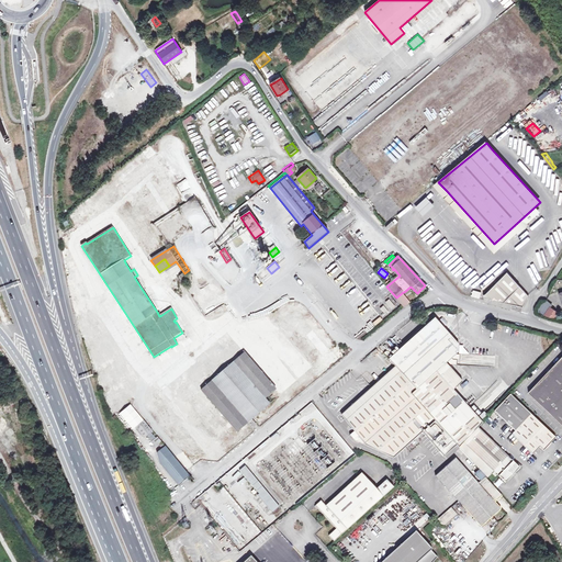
[(528,296),(507,273),(486,294),(485,295),(484,295),(485,299),(489,298),(493,301),(524,307),(528,296)]
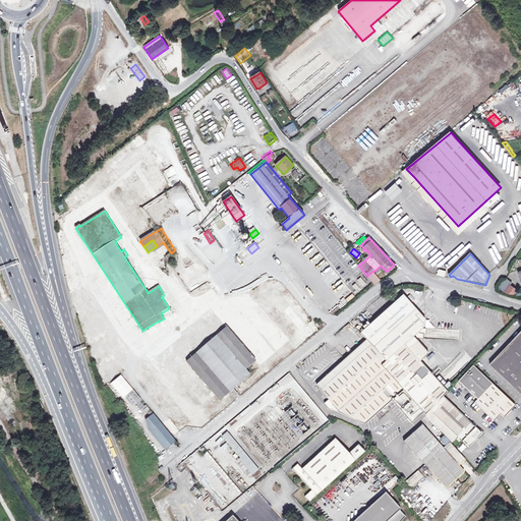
[(135,269),(127,255),(124,256),(131,268),(133,271),(135,269)]
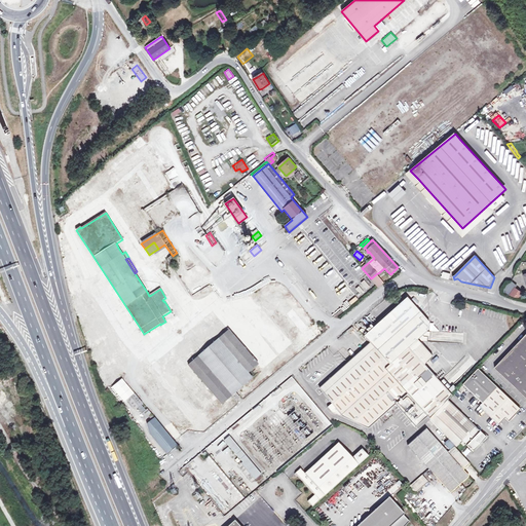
[(371,279),(378,288),(384,283),(377,275),(371,279)]
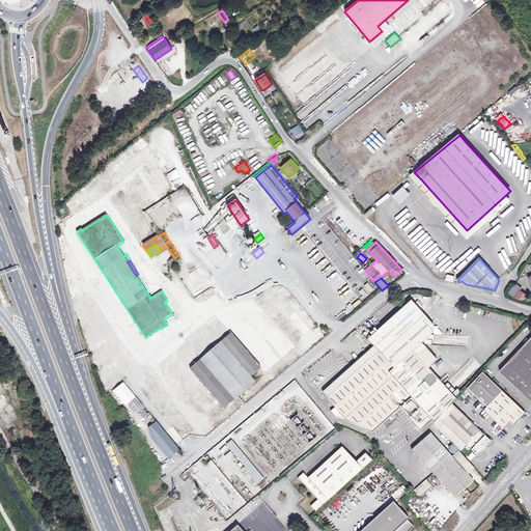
[(145,279),(140,282),(142,285),(148,295),(154,291),(145,279)]
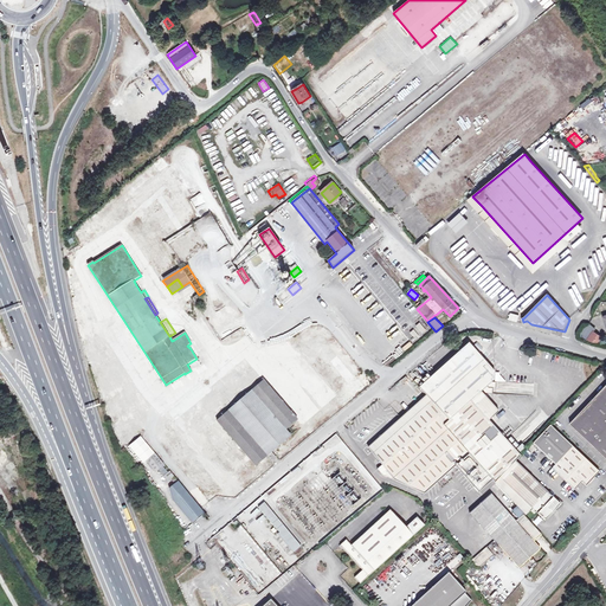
[(419,323),(417,326),(423,334),(426,330),(419,323)]
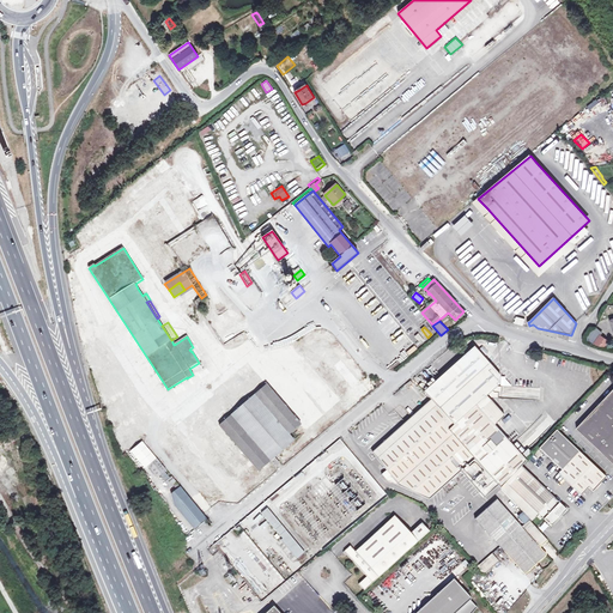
[(608,343),(599,338),(595,345),(605,349),(608,343)]
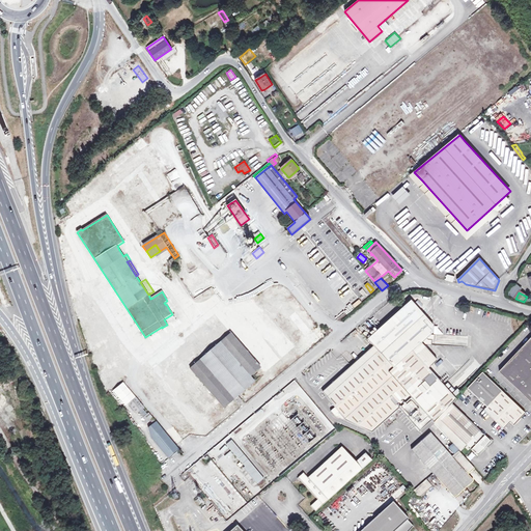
[(413,351),(421,343),(434,333),(434,326),(411,300),(367,339),(378,350),(326,396),(345,419),(372,432),(399,409),(411,398),(436,425),(460,451),(465,448),(467,446),(470,449),(478,456),(491,442),(451,404),(455,399),(426,366),(413,351)]
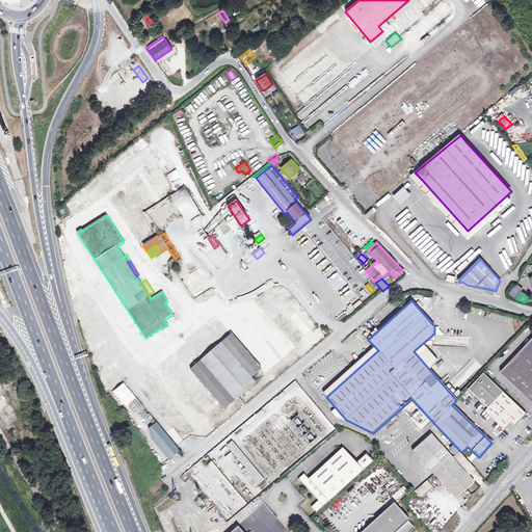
[(232,334),(221,342),(251,377),(262,368),(232,334)]
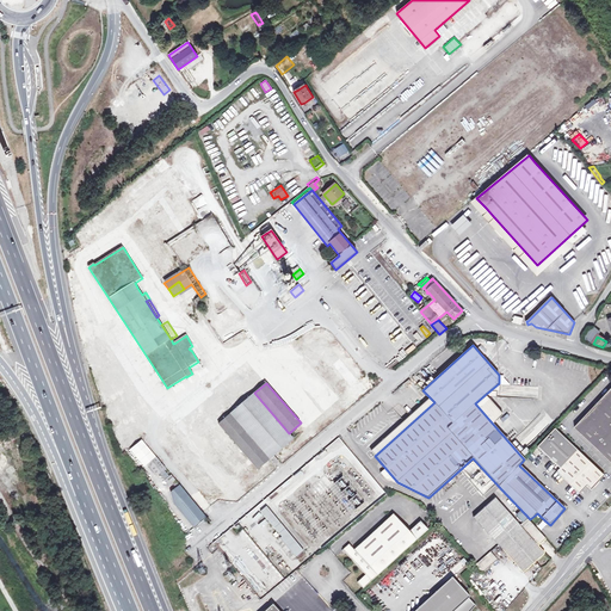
[(610,388),(574,427),(610,462),(610,388)]
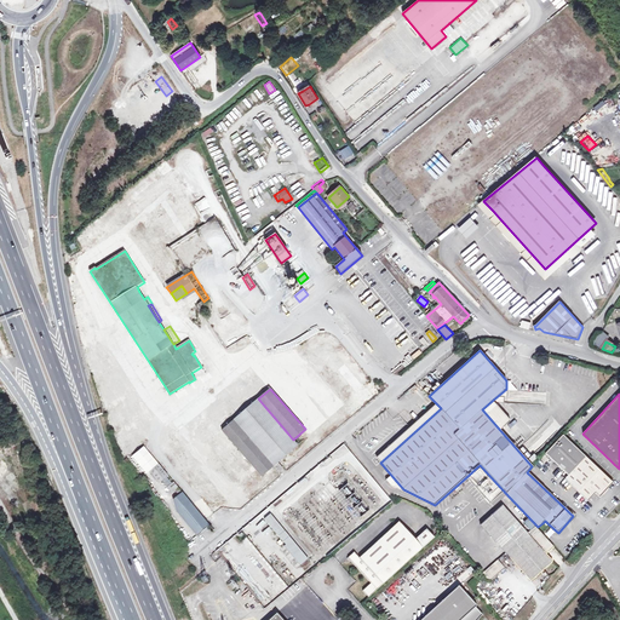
[(293,440),(258,399),(223,430),(263,476),(274,466),(280,471),(283,468),(279,461),(298,445),(293,440)]
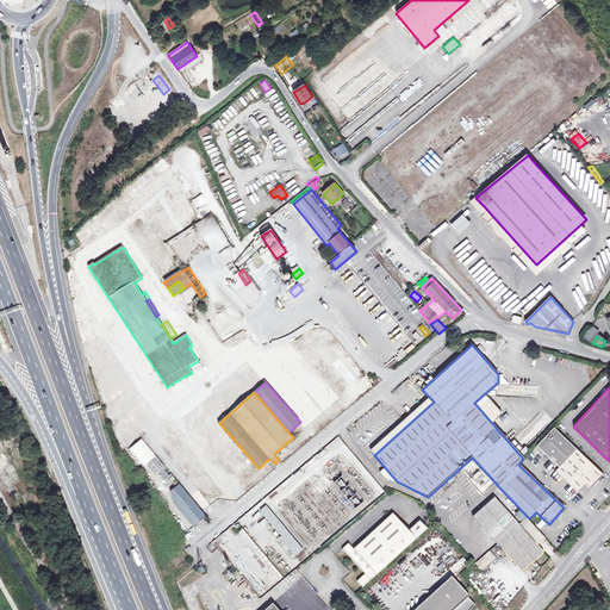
[(500,412),(484,394),(474,403),(490,421),(500,412)]
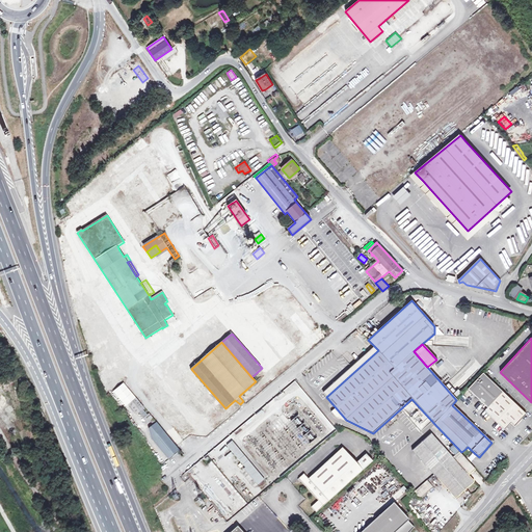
[(326,397),(378,350),(374,347),(351,367),(322,393),(326,397)]
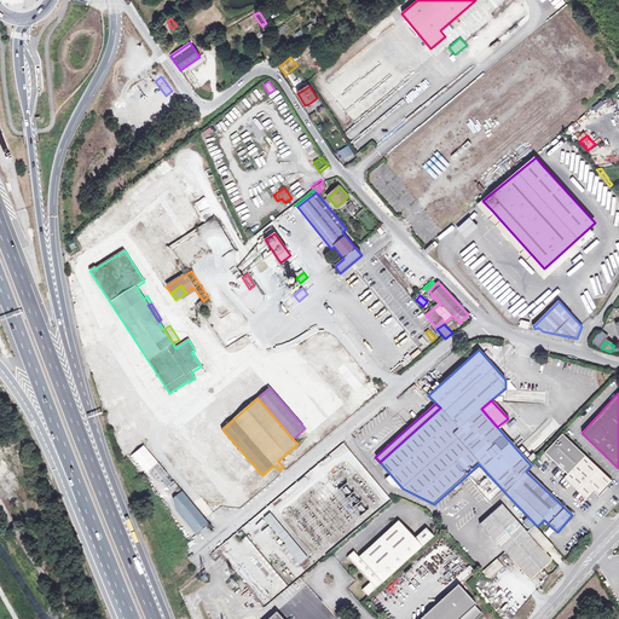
[(586,501),(594,492),(596,495),(600,495),(612,482),(561,435),(544,453),(567,475),(563,479),(586,501)]
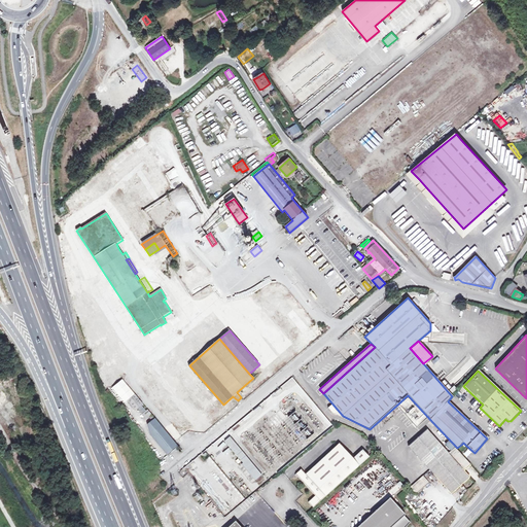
[(135,410),(142,405),(134,395),(128,400),(135,410)]
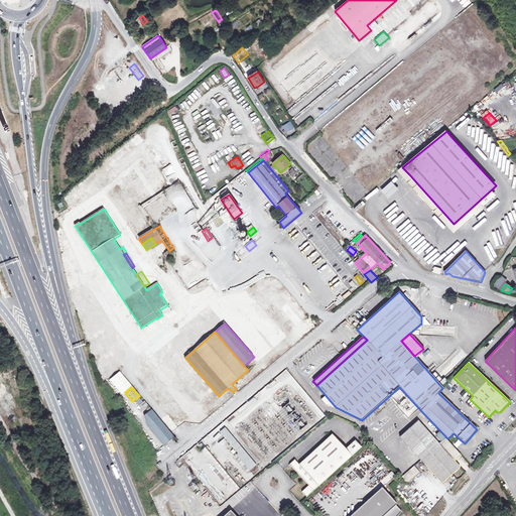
[(142,410),(145,407),(149,411),(144,415),(148,426),(164,445),(174,437),(144,402),(139,406),(142,410)]
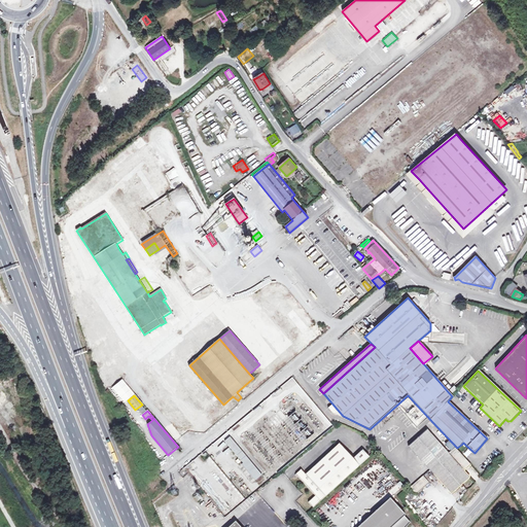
[(244,418),(238,423),(241,426),(247,422),(244,418)]
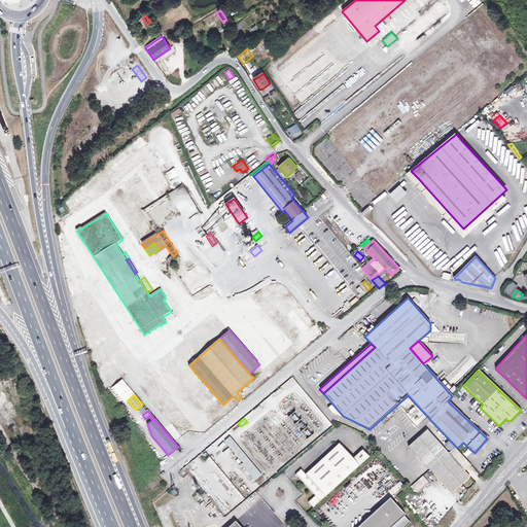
[(458,465),(465,459),(455,448),(449,454),(426,428),(422,431),(424,432),(409,447),(451,494),(469,478),(464,471),(458,465)]
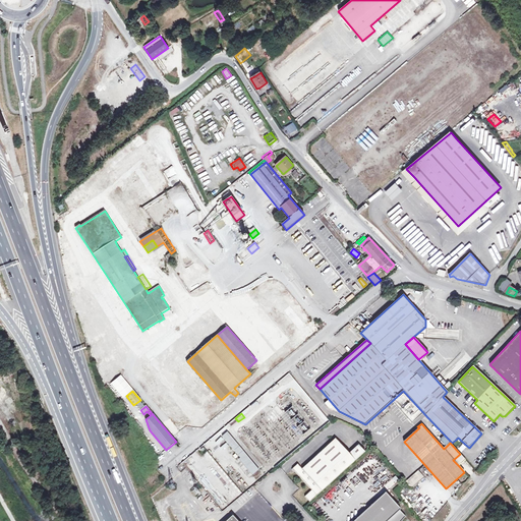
[(240,458),(238,459),(252,475),(259,469),(228,431),(227,431),(222,437),(240,458)]
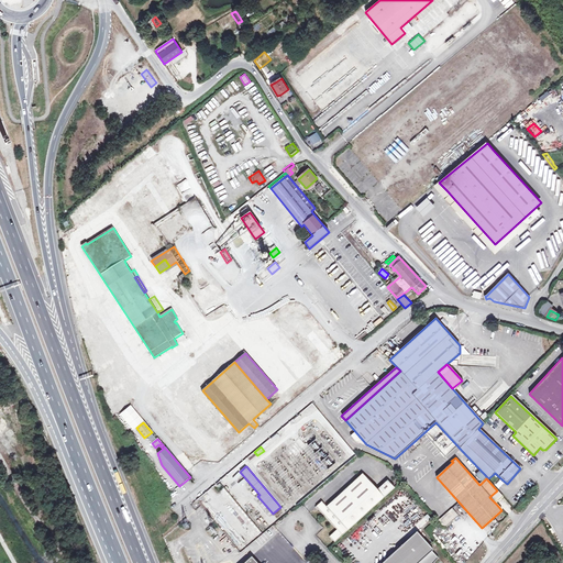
[(394,487),(387,479),(377,489),(362,473),(327,506),(321,500),(316,506),(337,529),(329,537),(334,542),(394,487)]
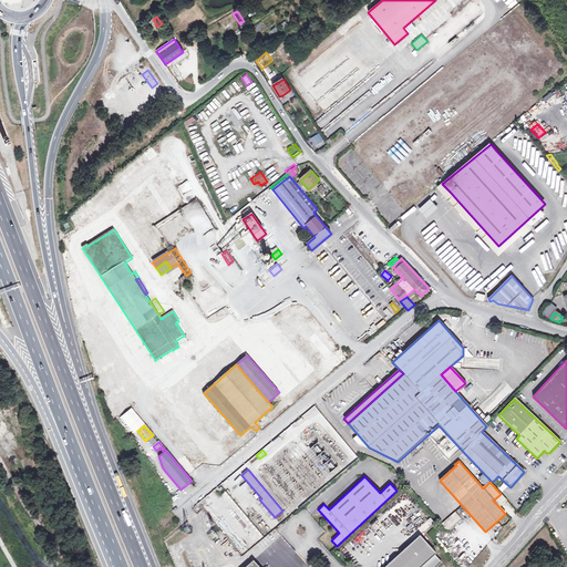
[(502,492),(507,487),(503,483),(497,487),(502,492)]
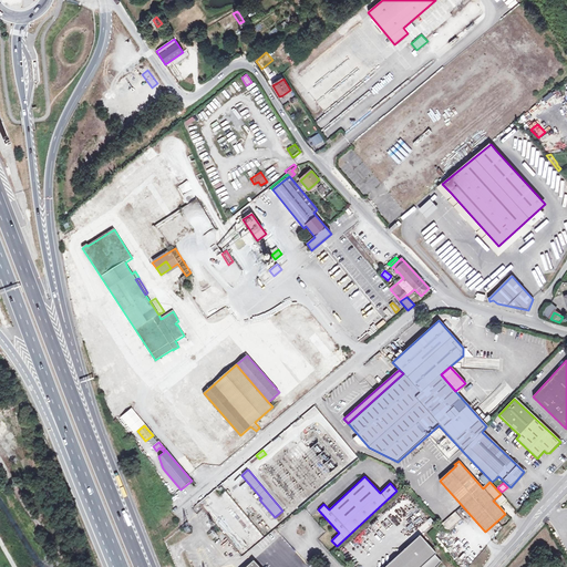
[(493,501),(500,507),(506,501),(501,494),(493,501)]
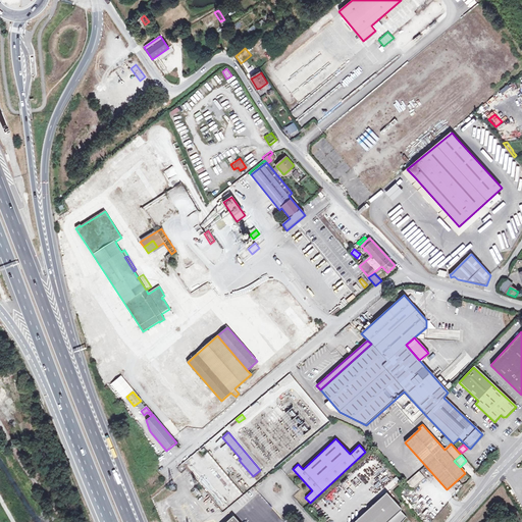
[(421,468),(419,465),(411,472),(414,474),(421,468)]
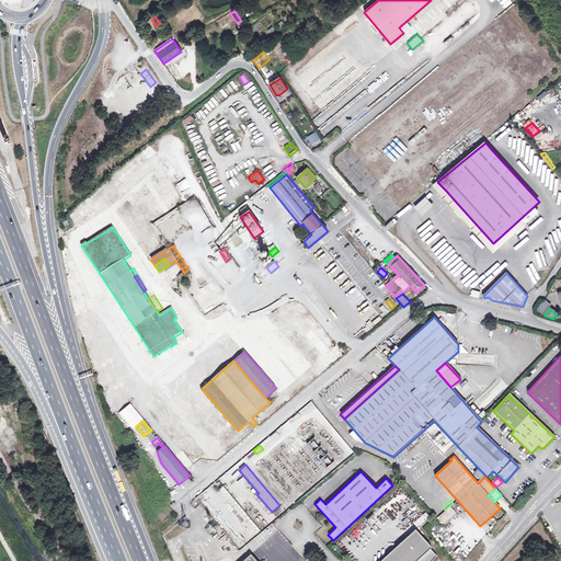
[(455,513),(450,507),(437,518),(443,525),(455,513)]
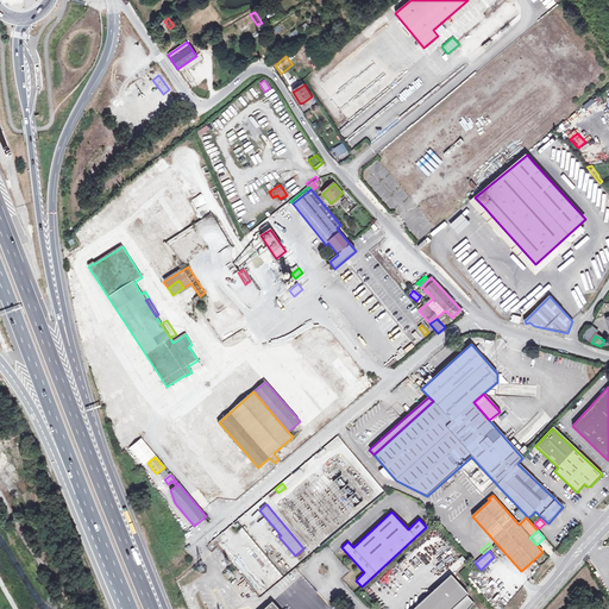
[(451,576),(466,560),(462,556),(446,571),(451,576)]
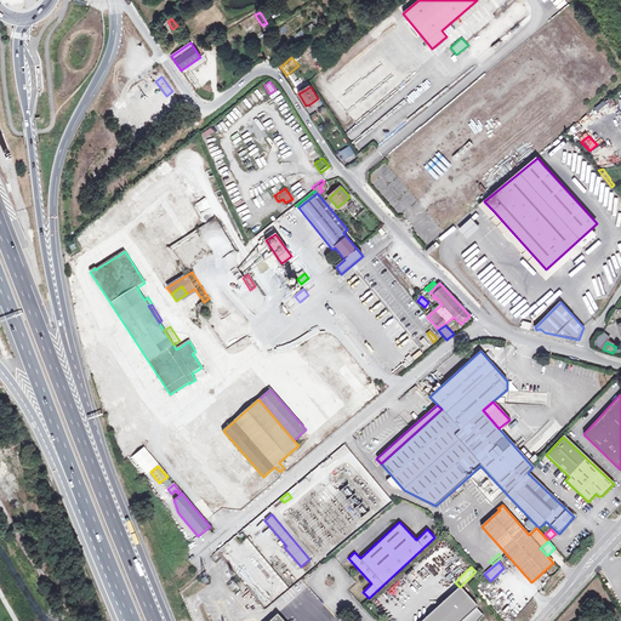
[(226,569),(223,573),(231,579),(233,574),(226,569)]
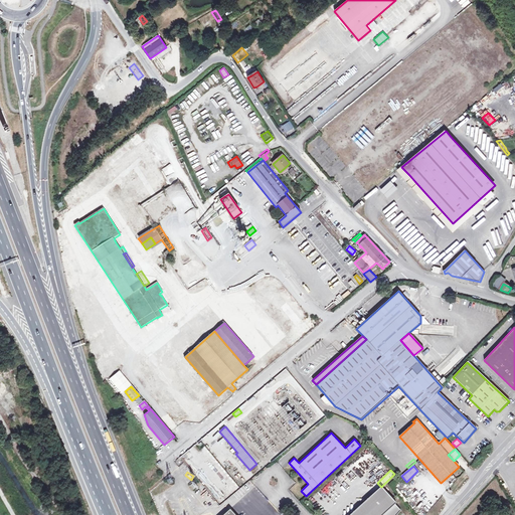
[(189,485),(193,490),(198,487),(193,481),(189,485)]
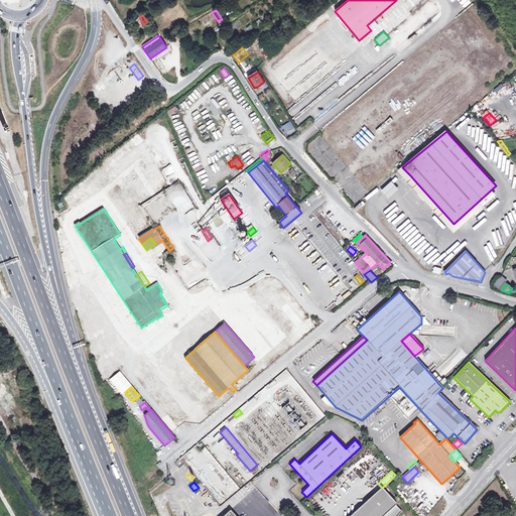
[(350,515),(396,515),(401,511),(395,505),(396,504),(382,487),(350,515)]
